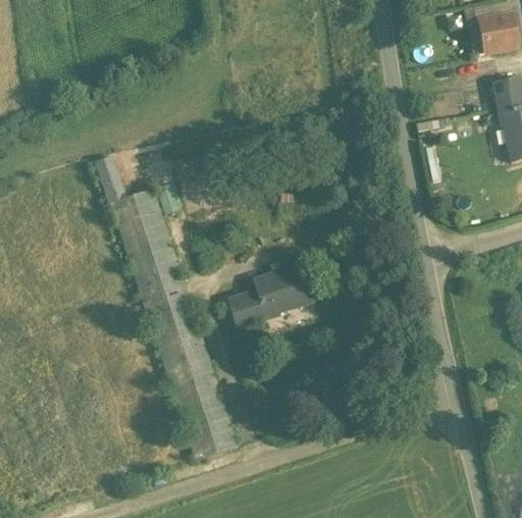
[(511,14),(483,19),(489,51),(517,47),(511,14)]
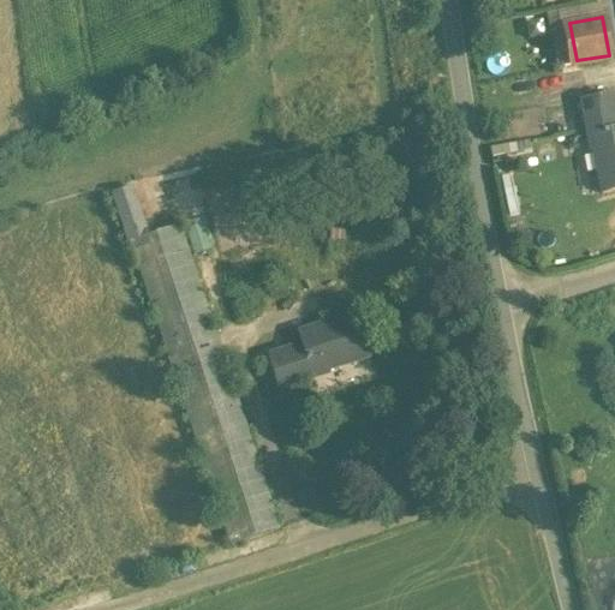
[(614,93),(614,90),(581,96),(591,148),(593,148),(602,190),(614,187),(614,93)]
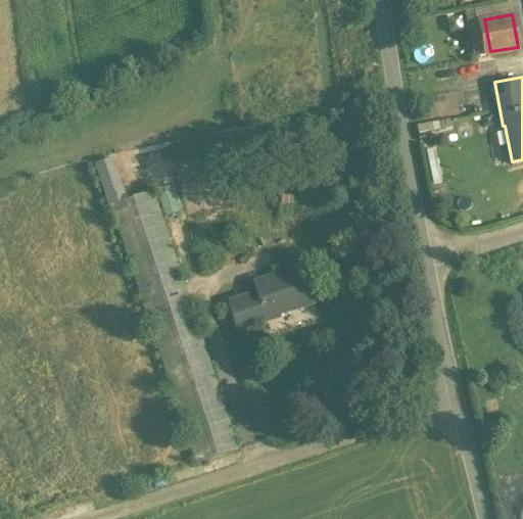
[(112,170),(108,157),(95,161),(108,202),(122,198),(112,170)]
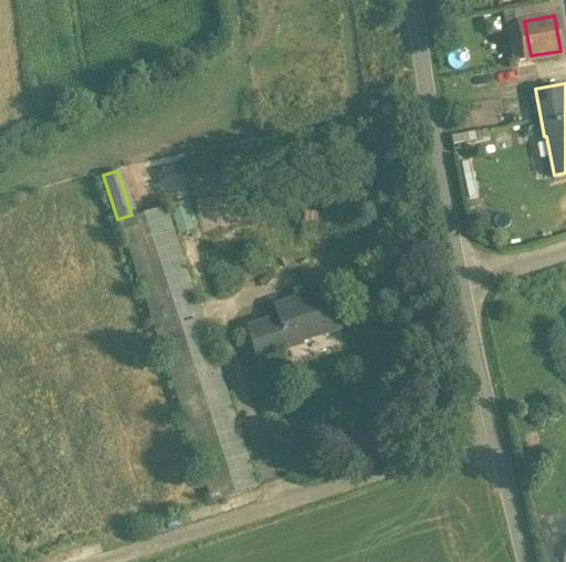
[(174,228),(192,225),(187,198),(168,201),(174,228)]
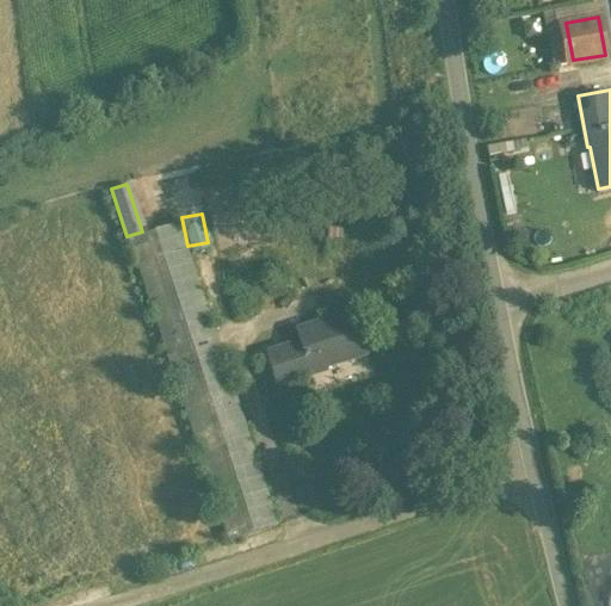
[(213,321),(178,220),(142,232),(127,236),(167,358),(218,340),(213,321)]
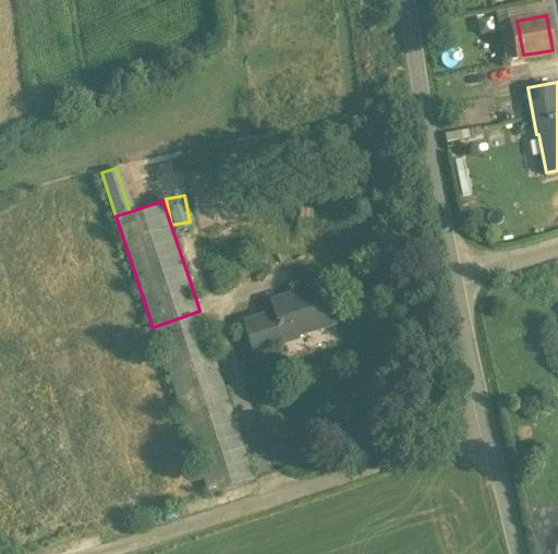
[(323,282),(268,300),(273,311),(241,321),(250,350),(296,335),(296,333),(318,326),(335,321),(323,282)]
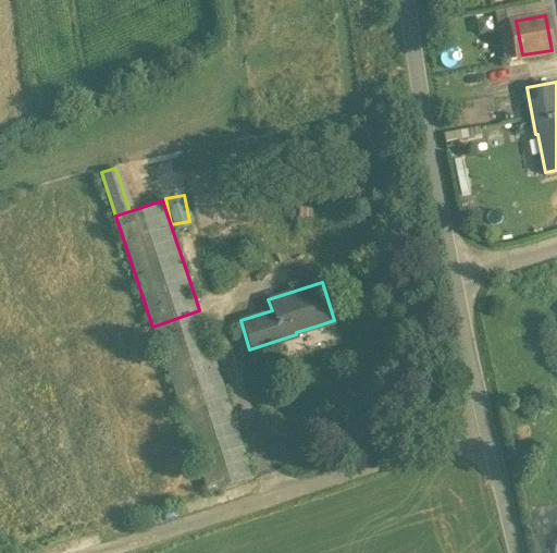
[(199,310),(152,327),(161,352),(208,336),(199,310)]
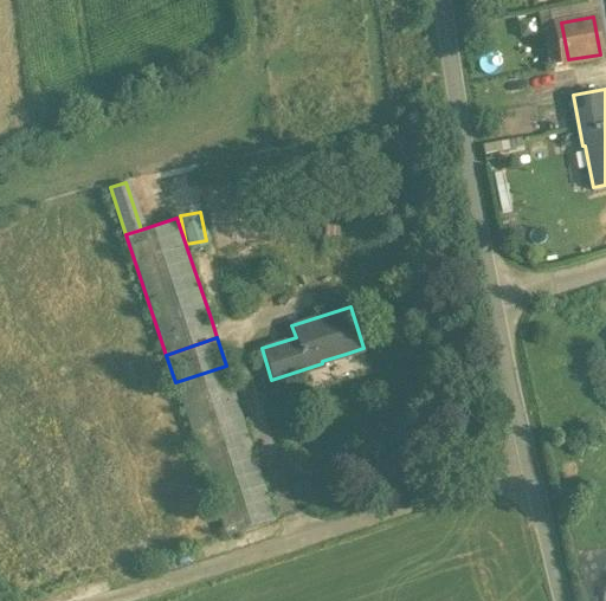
[(226,366),(175,382),(224,534),(276,517),(226,366)]
